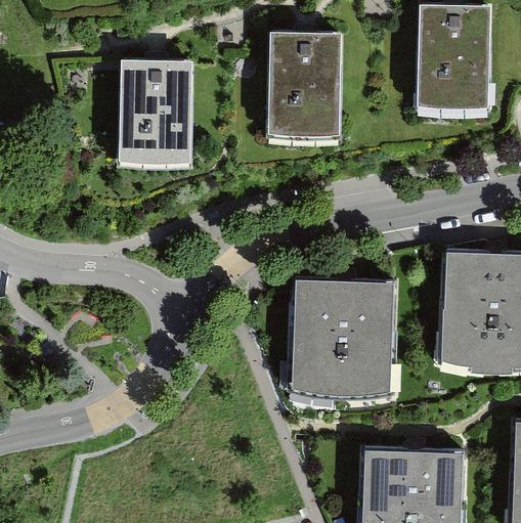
[(489,6),(419,4),(416,112),(486,114),(489,6)]
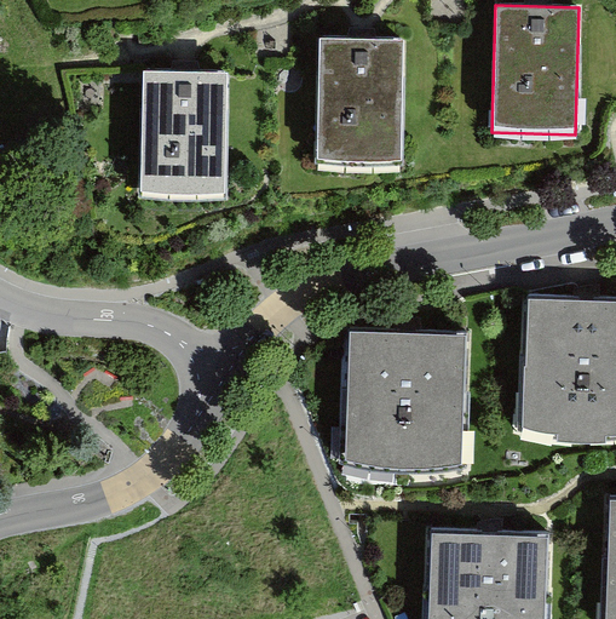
[(401,39),(317,38),(315,164),(397,165),(401,39)]
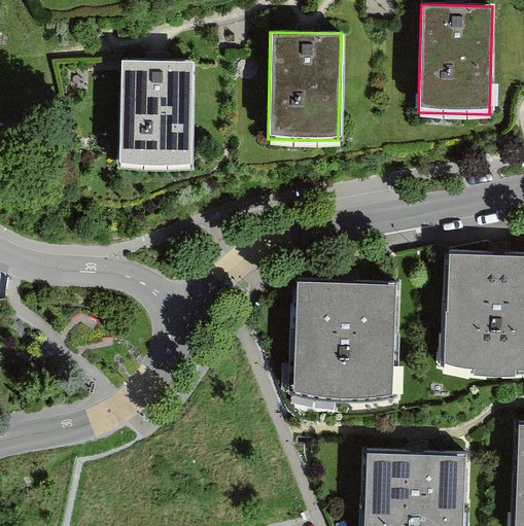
[(196,61),(120,59),(116,169),(193,171),(196,61)]
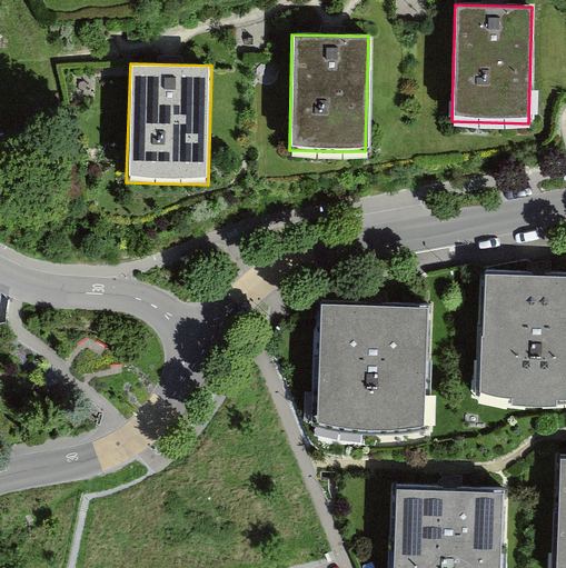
[(565,276),(484,272),(478,400),(565,404),(565,276)]
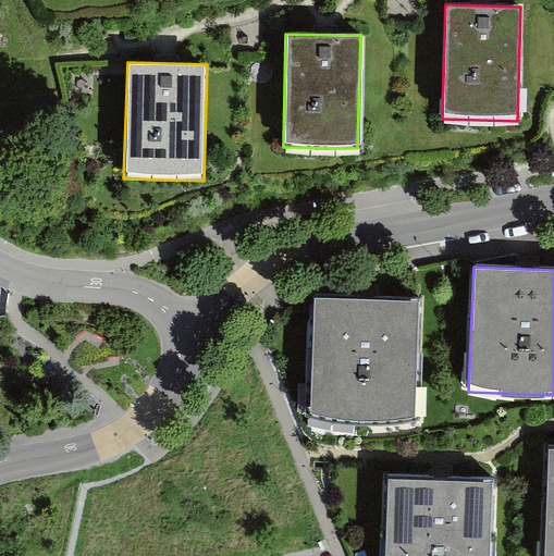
[(418,299),(314,295),(308,419),(413,423),(418,299)]
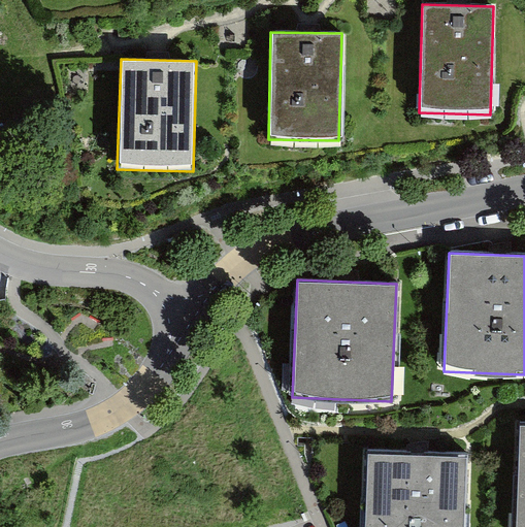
[(524,526),(524,421),(516,421),(511,526),(524,526)]
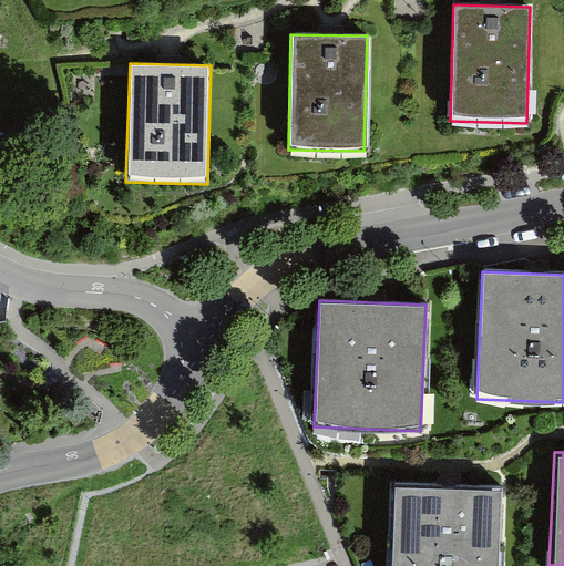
[(494,565),(499,483),(392,479),(388,565),(494,565)]
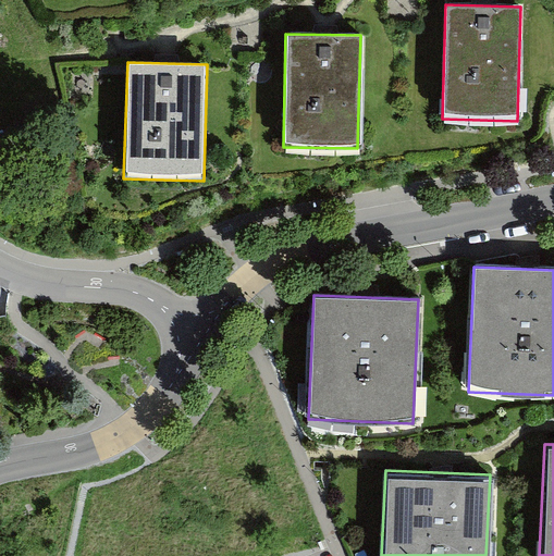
All buildings are outlined.
